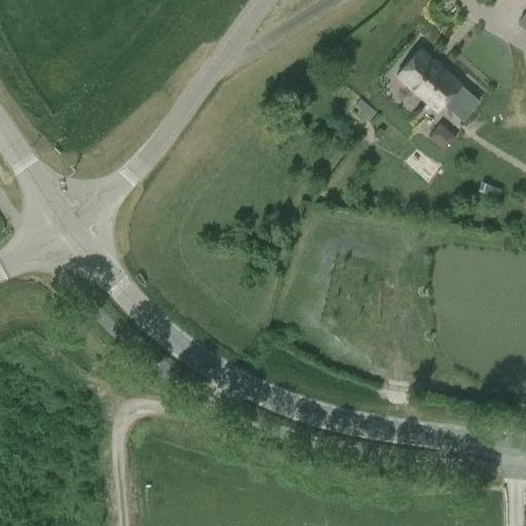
[(525,9),(516,24),(525,31),(525,9)]
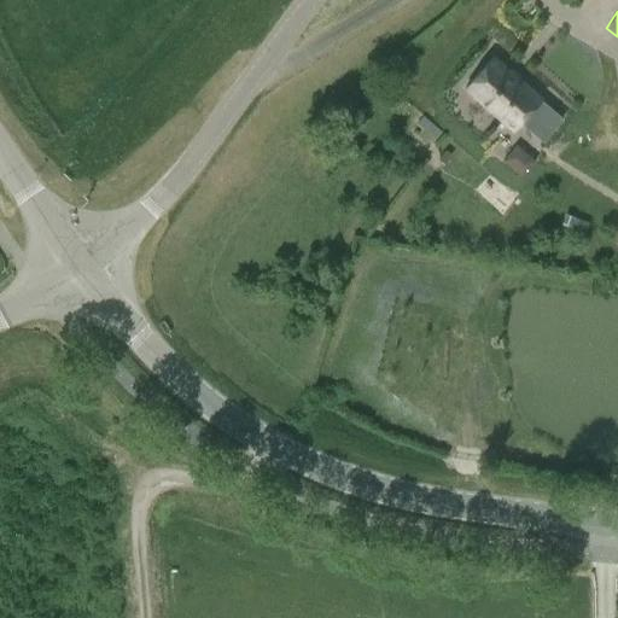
[(491,58),(464,89),(513,132),(541,100),(491,58)]
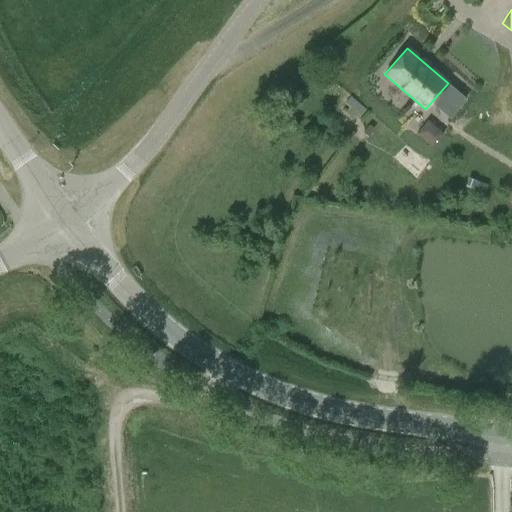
[(431,117),(420,133),(438,145),(449,130),(431,117)]
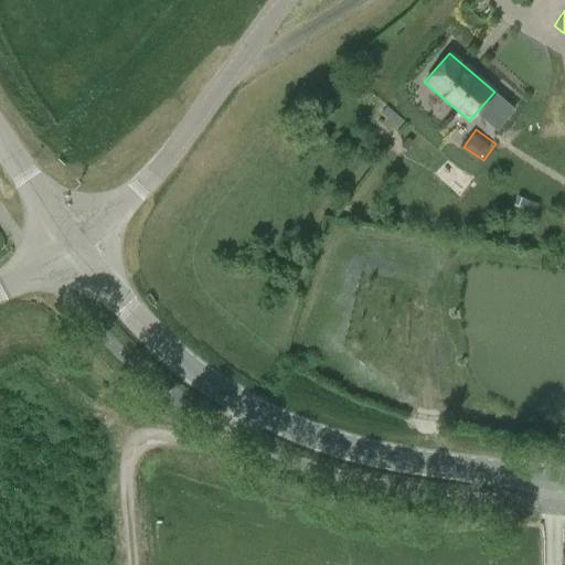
[(524,199),(516,196),(514,204),(522,206),(524,199)]
